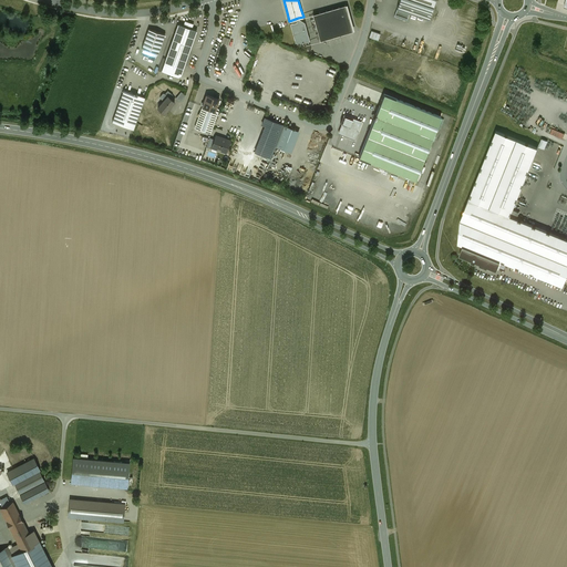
[(435,0),(399,0),(397,9),(410,12),(429,19),(435,0)]
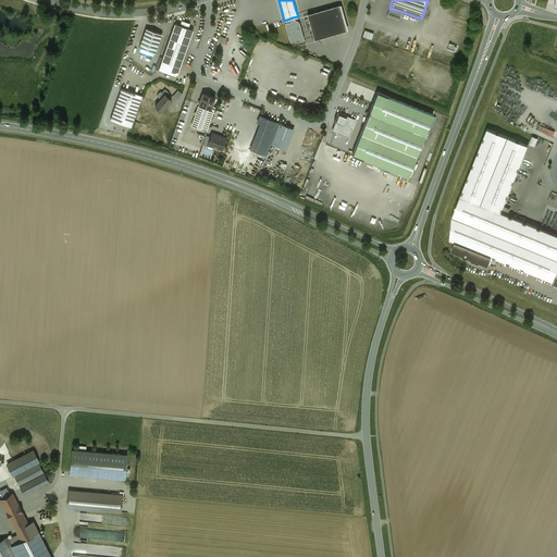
[(339,4),(307,14),(314,39),(347,31),(339,4)]
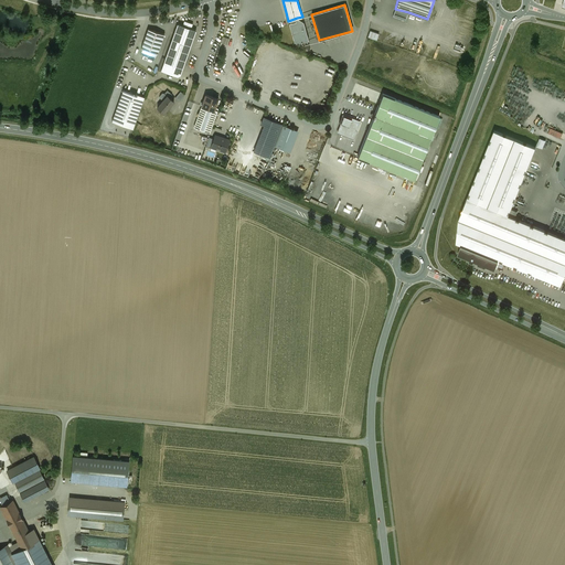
[(408,12),(395,9),(393,16),(405,20),(408,12)]
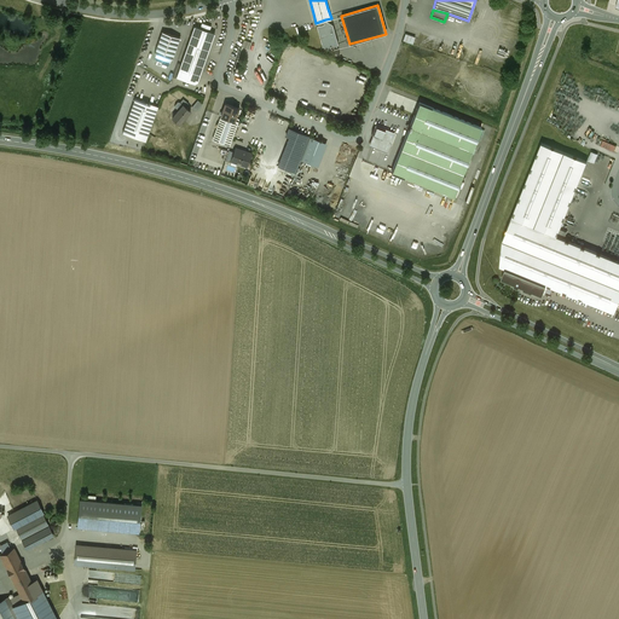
[(333,24),(325,19),(323,21),(324,24),(317,25),(323,46),(329,50),(331,48),(330,46),(337,44),(333,24)]
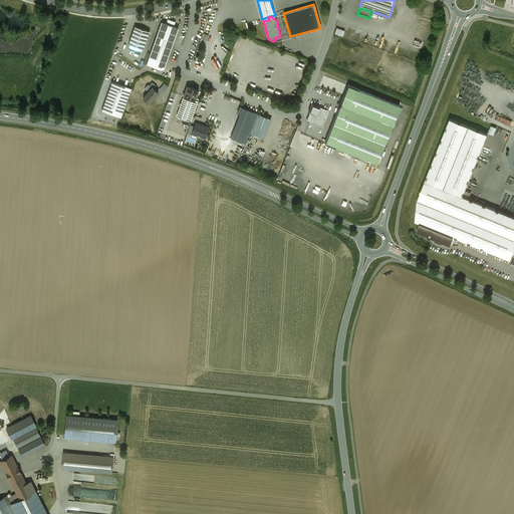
[(162,22),(151,50),(164,55),(169,41),(173,42),(179,28),(174,26),(167,23),(162,22)]
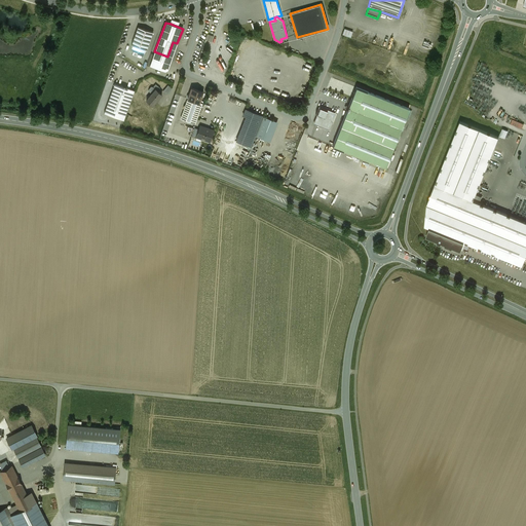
[(138,27),(132,45),(147,50),(153,32),(138,27)]
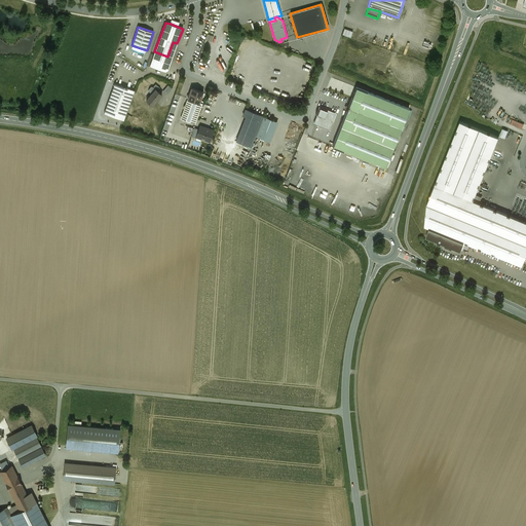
[(355,32),(344,29),(342,34),(353,38),(355,32)]
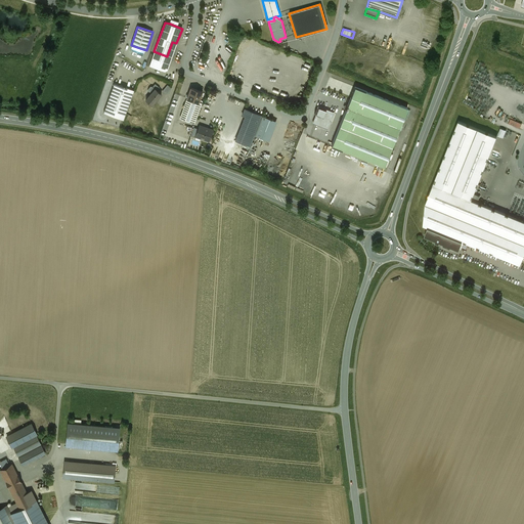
[(167,56),(154,51),(151,59),(169,66),(176,43),(172,42),(167,56)]
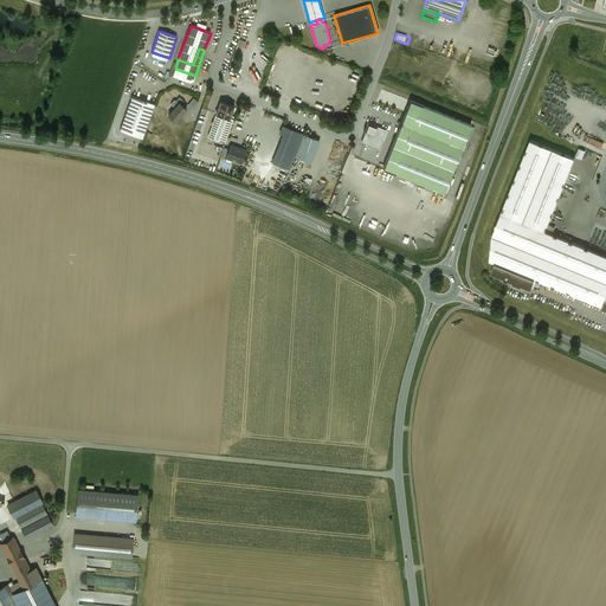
[(155,104),(133,96),(120,130),(142,137),(155,104)]
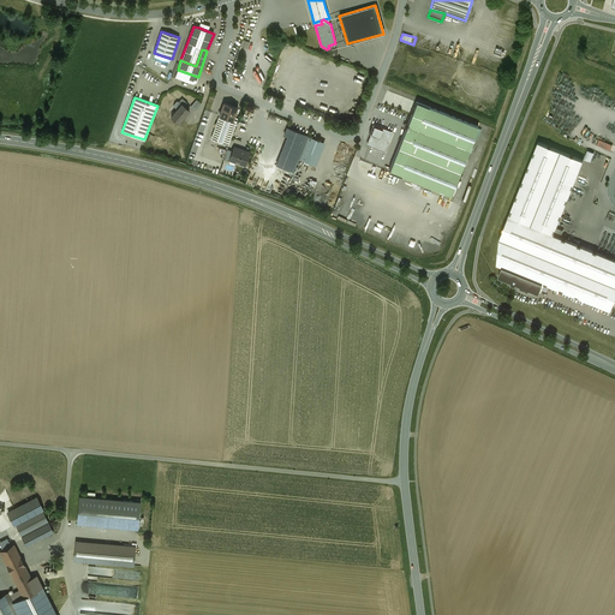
[(478,126),(417,102),(411,115),(407,124),(407,125),(406,127),(405,129),(406,129),(389,171),(451,196),(478,126)]
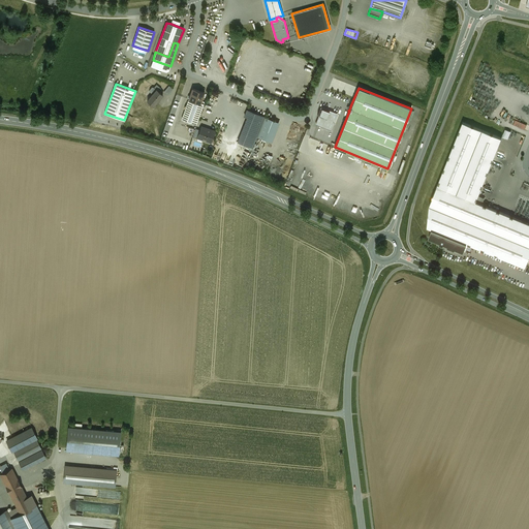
[(205,93),(192,89),(190,95),(189,95),(188,95),(188,97),(188,98),(189,98),(189,99),(192,100),(200,103),(205,93)]
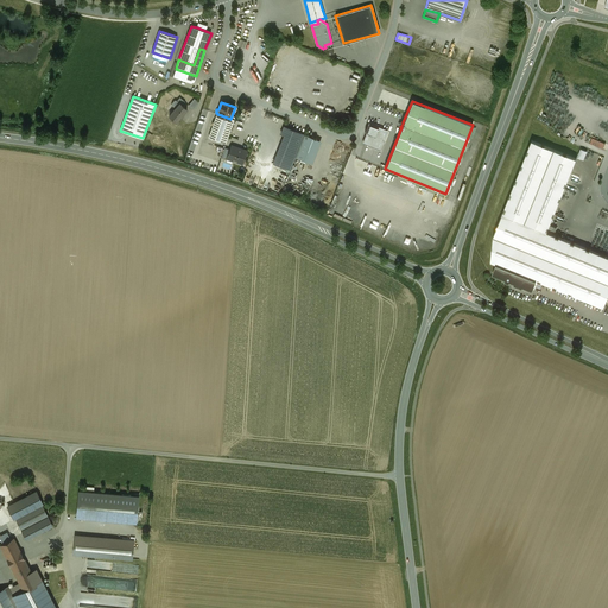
[(176,108),(169,115),(177,122),(188,109),(179,103),(176,108)]
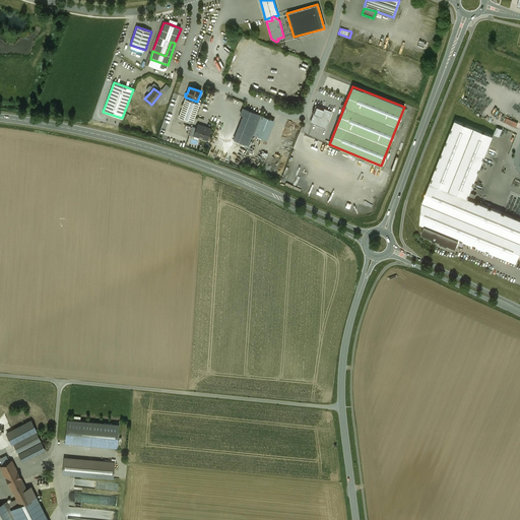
[(189,99),(186,98),(179,117),(193,122),(200,103),(197,102),(189,99)]
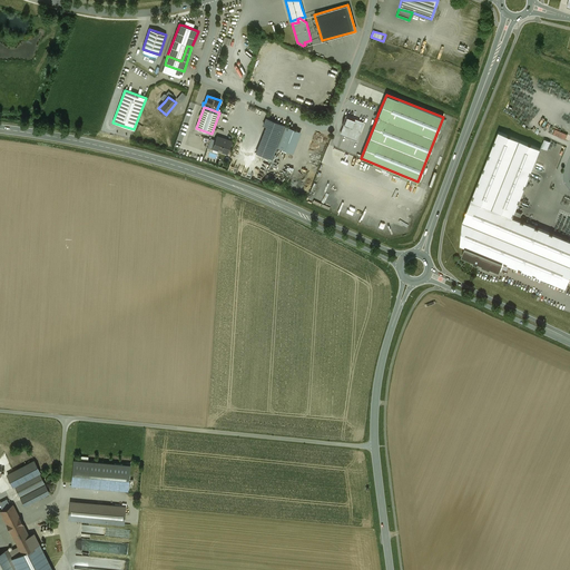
[(363,124),(364,121),(346,115),(343,123),(344,124),(341,134),(347,136),(347,137),(357,141),(364,125),(363,124)]
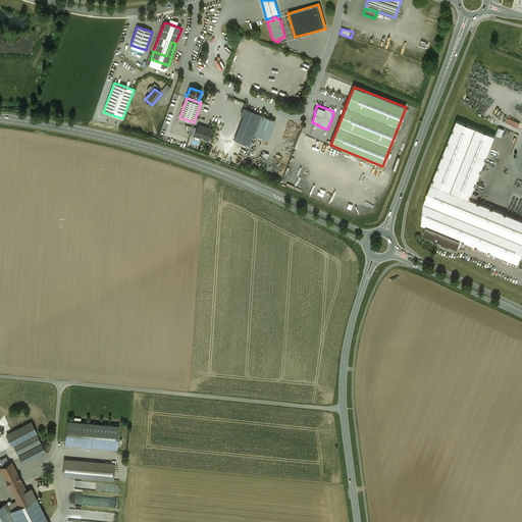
[(261,115),(244,108),(242,114),(244,115),(259,121),(261,115)]
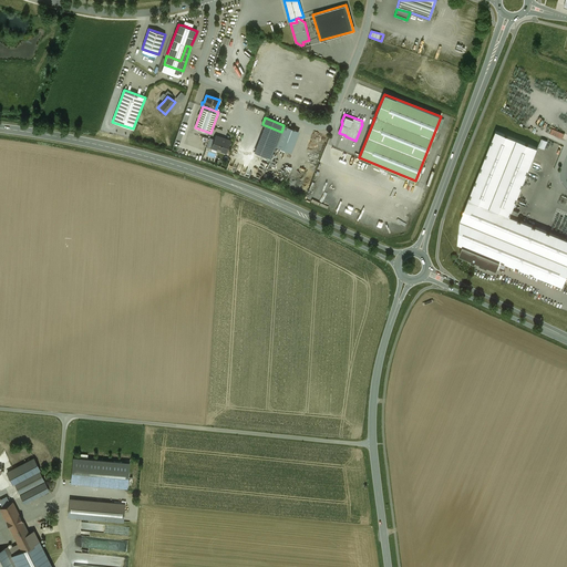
[(140,129),(148,135),(152,130),(143,123),(140,129)]
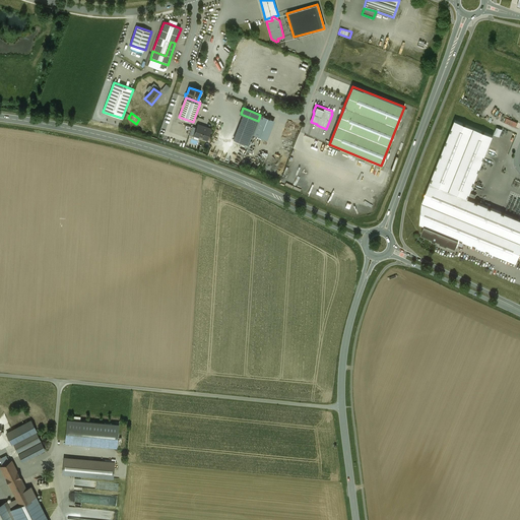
[(258,121),(243,115),(234,139),(248,144),(252,134),(258,121)]
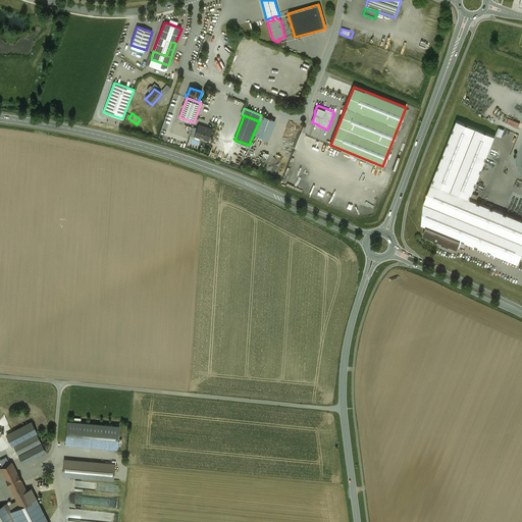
[(273,120),(261,115),(259,121),(253,135),(265,139),(273,120)]
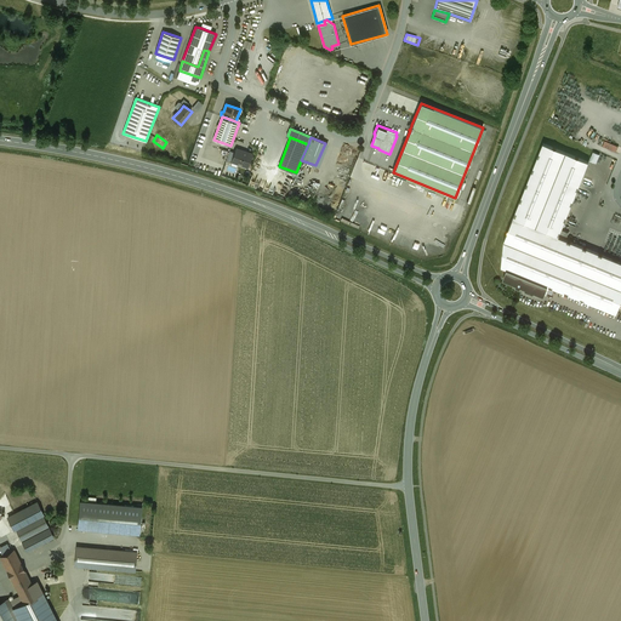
[(543,143),(503,241),(501,267),(507,269),(547,285),(616,313),(620,302),(620,261),(565,240),(558,237),(562,229),(588,161),(543,143)]
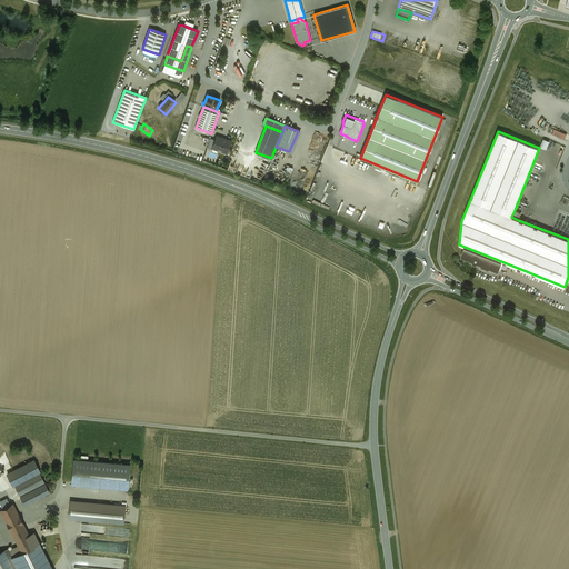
[(231,141),(217,136),(216,139),(212,147),(212,148),(227,152),(231,141)]
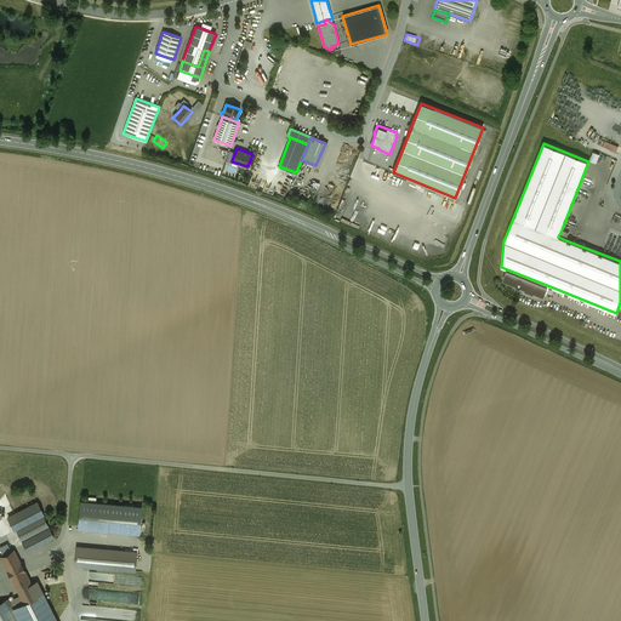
[(569,233),(562,229),(558,237),(565,240),(569,233)]
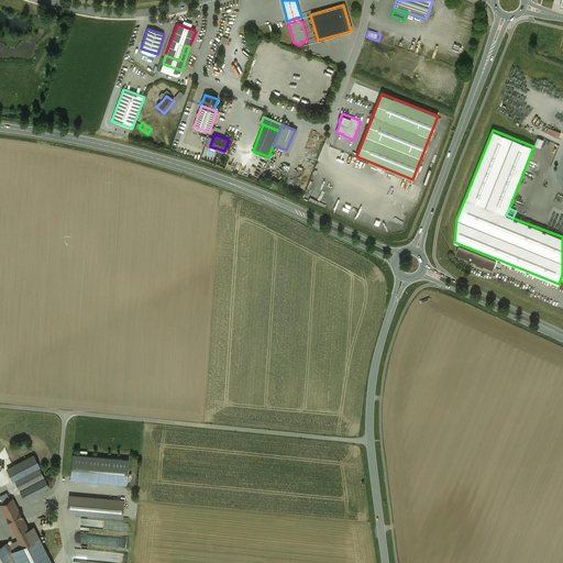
[(496,258),(460,244),(456,252),(468,257),(468,258),(468,260),(470,260),(471,260),(472,260),(472,258),(476,261),(476,262),(484,265),(484,264),(493,267),(496,258)]
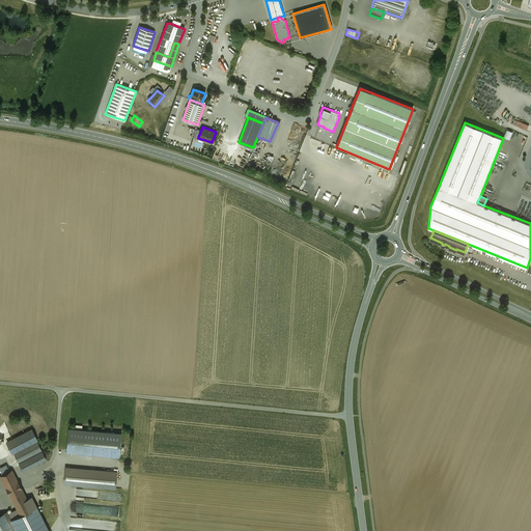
[(121,432),(68,427),(66,451),(119,456),(121,432)]
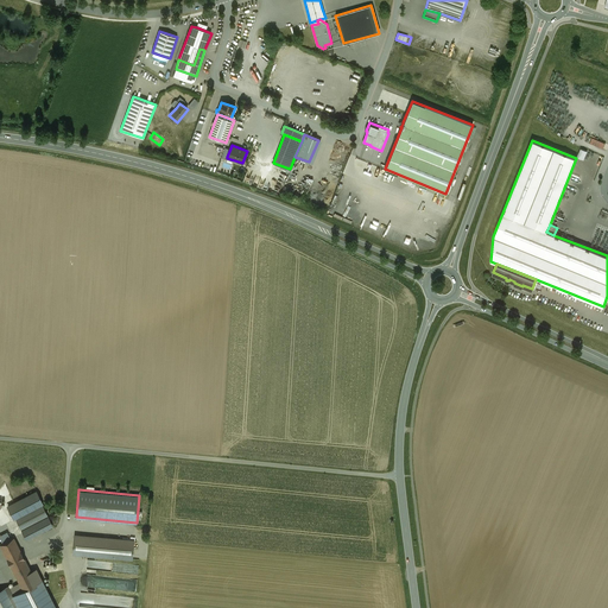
[(37,491),(7,506),(14,519),(16,519),(43,505),(44,505),(37,491)]
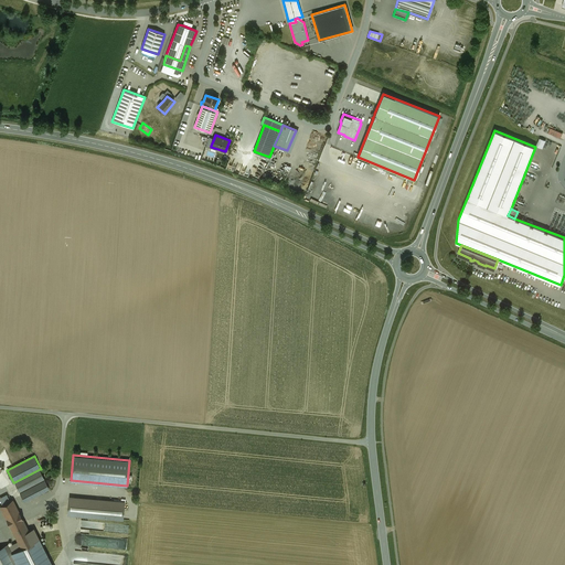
[(40,469),(14,482),(20,492),(45,479),(40,469)]
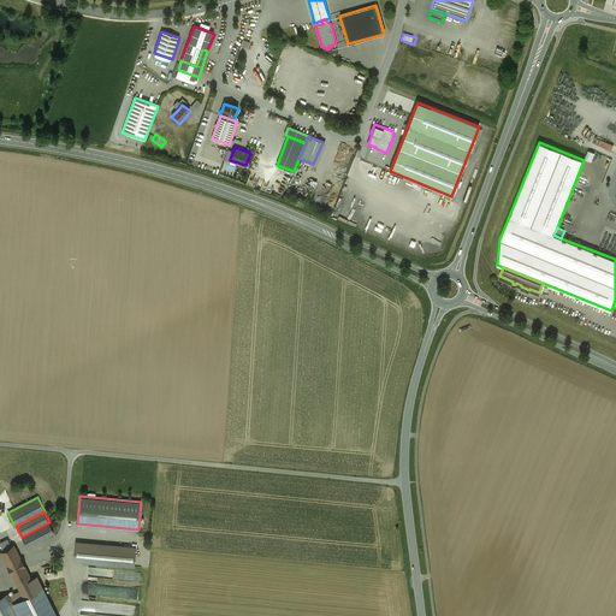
[(49,522),(22,537),(28,548),(54,533),(49,522)]
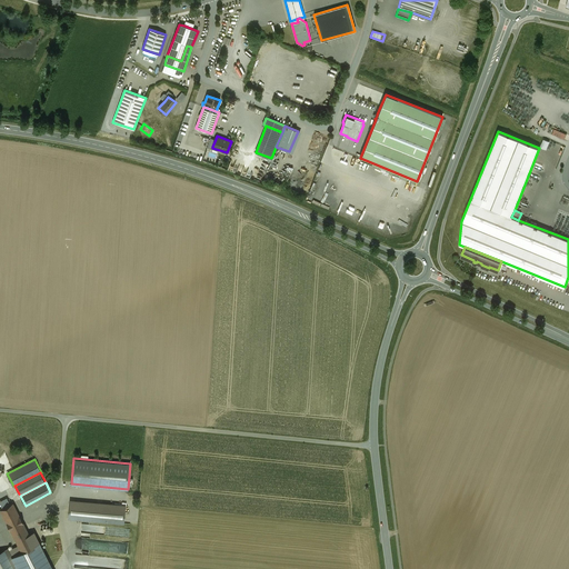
[(126,506),(70,500),(68,518),(123,523),(126,506)]
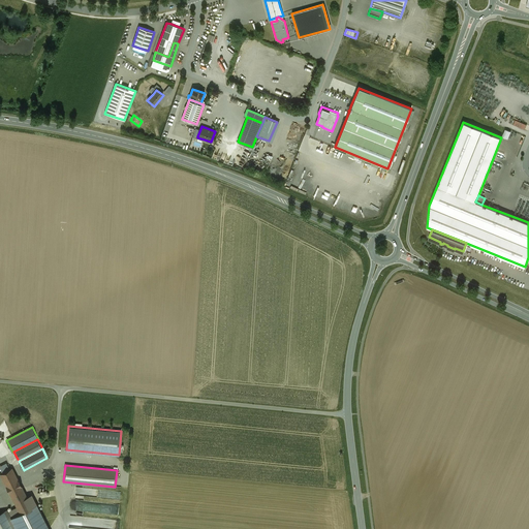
[(19,480),(12,468),(0,473),(6,487),(9,492),(20,514),(32,507),(22,486),(19,479),(19,480)]
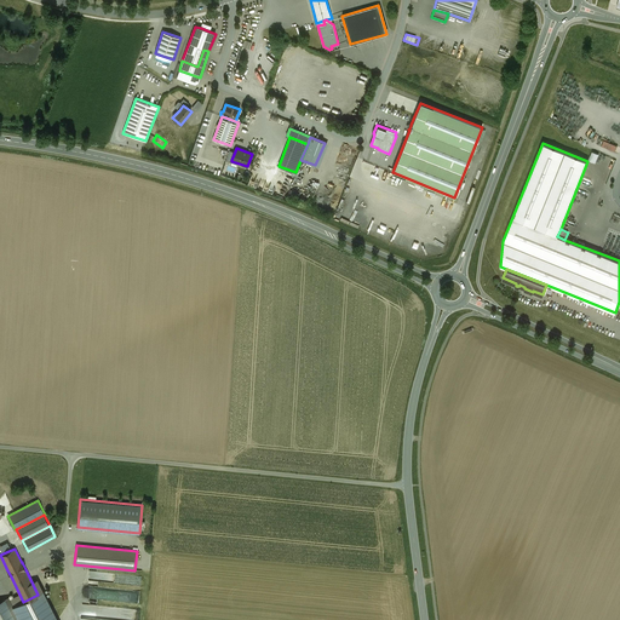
[(57,619),(44,591),(38,595),(23,602),(13,607),(19,619),(57,619)]
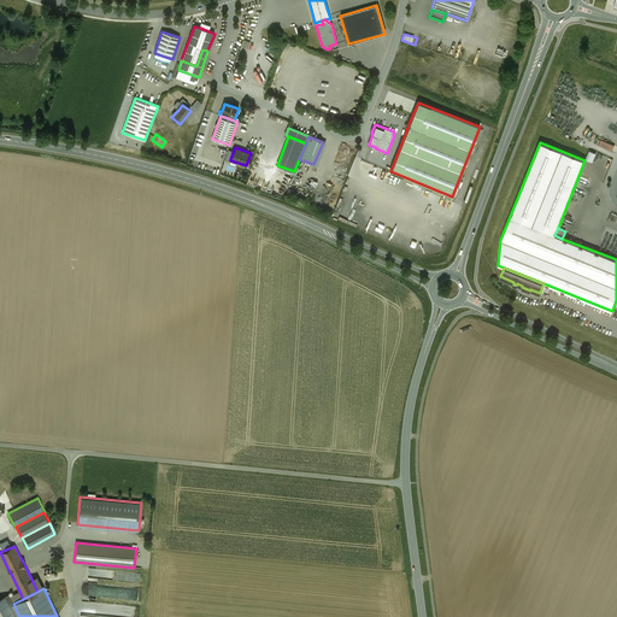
[(9,594),(0,599),(0,616),(19,616),(13,604),(9,594)]
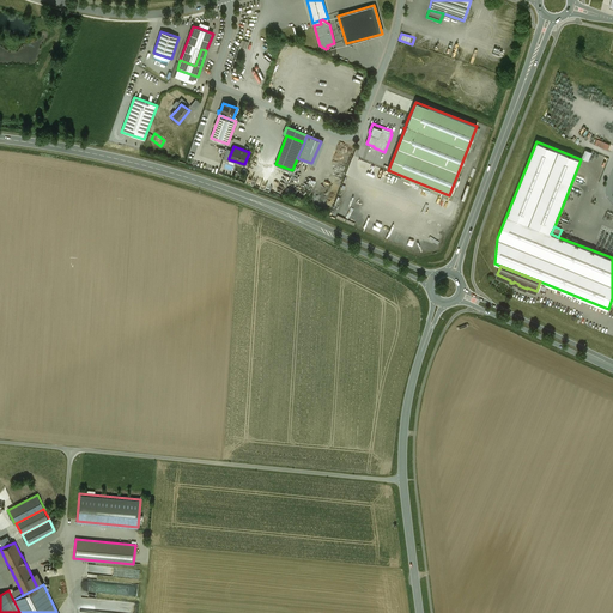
All buildings are outlined.
